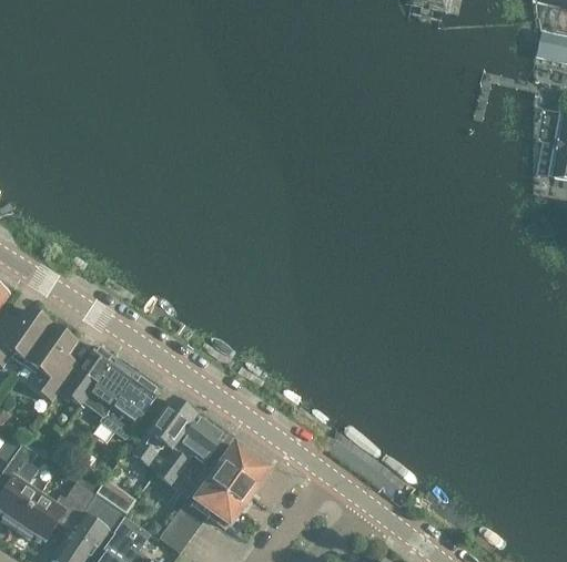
[(566,111),(565,110),(553,175),(566,177),(566,111)]
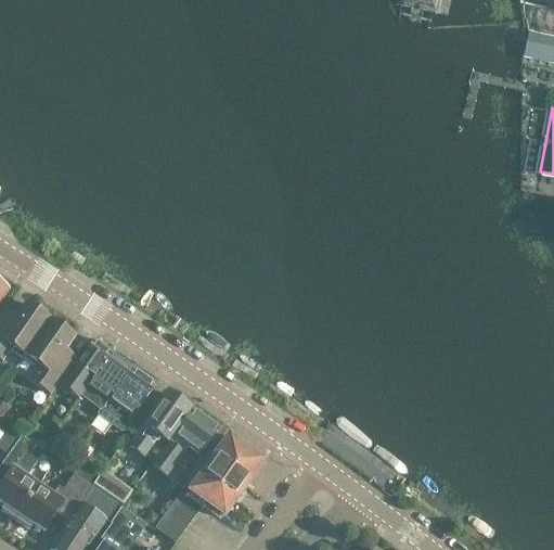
[(12,345),(24,354),(50,317),(26,299),(12,319),(2,312),(0,315),(0,357),(2,358),(12,345)]
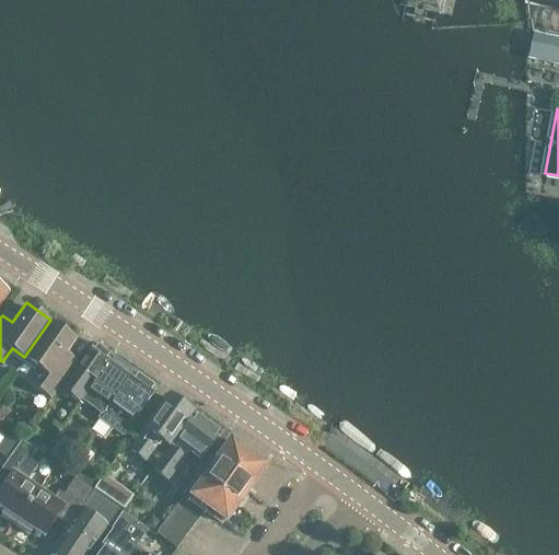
[(76,337),(50,320),(24,357),(37,366),(27,380),(50,396),(56,389),(70,370),(72,365),(61,357),(76,337)]
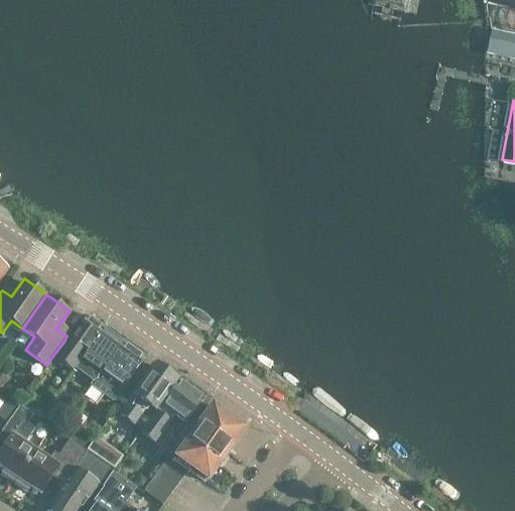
[(69,344),(65,341),(51,358),(56,362),(58,358),(73,368),(77,363),(104,324),(89,312),(72,337),(74,338),(69,344)]
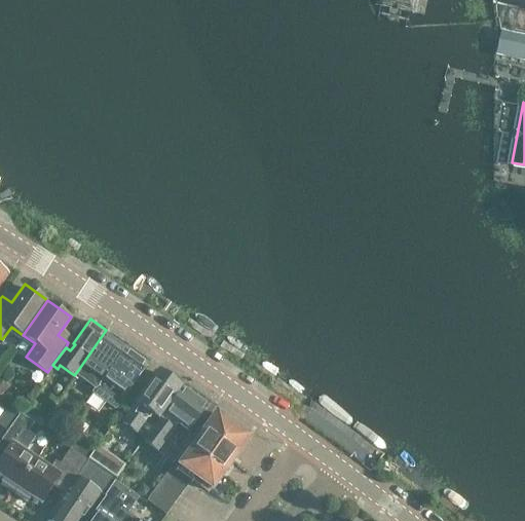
[(106,330),(78,370),(98,383),(103,377),(126,344),(106,330)]
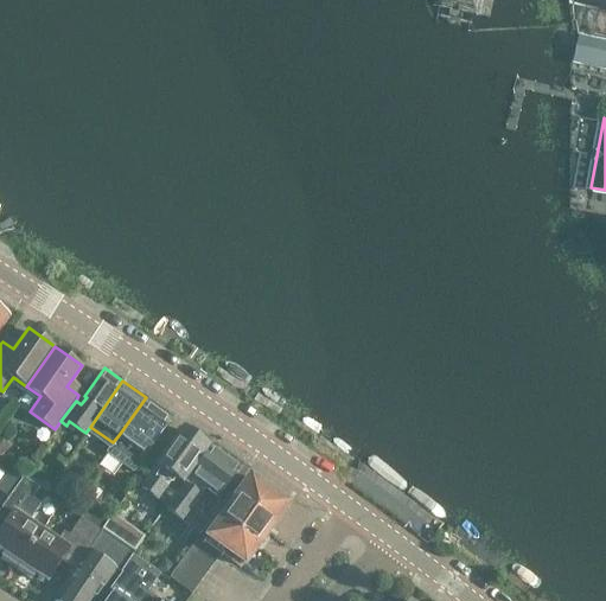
[(172,415),(146,397),(119,435),(134,446),(123,461),(134,468),(172,415)]
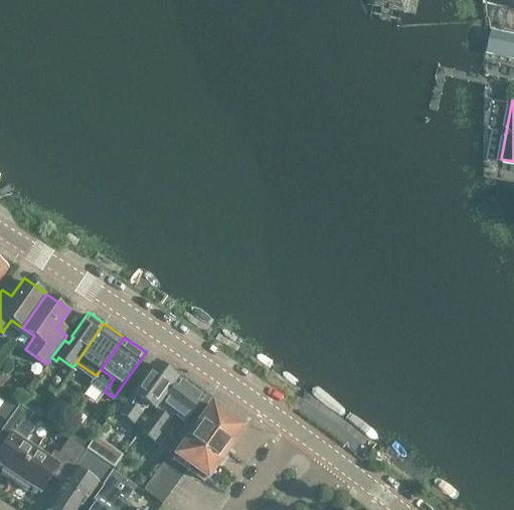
[(154,405),(175,375),(155,361),(120,411),(133,420),(147,400),(154,405)]
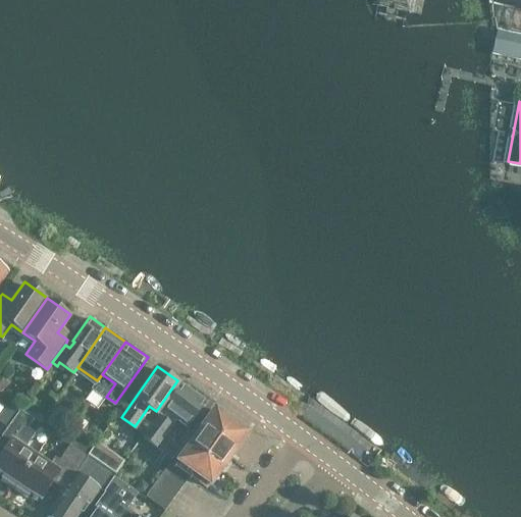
[(181,382),(164,406),(143,435),(157,447),(178,416),(189,423),(205,401),(181,382)]
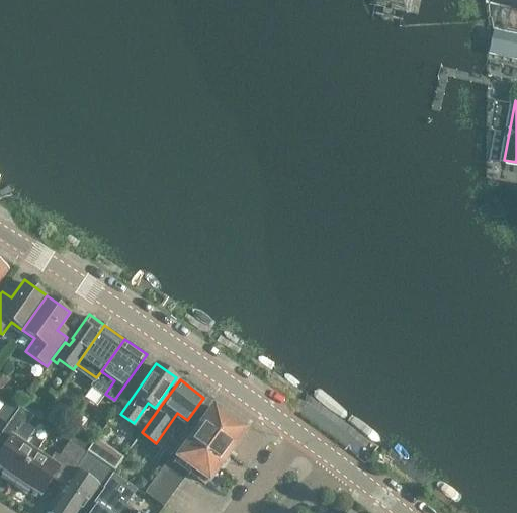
[(19,405),(7,397),(0,407),(0,414),(8,420),(19,405)]
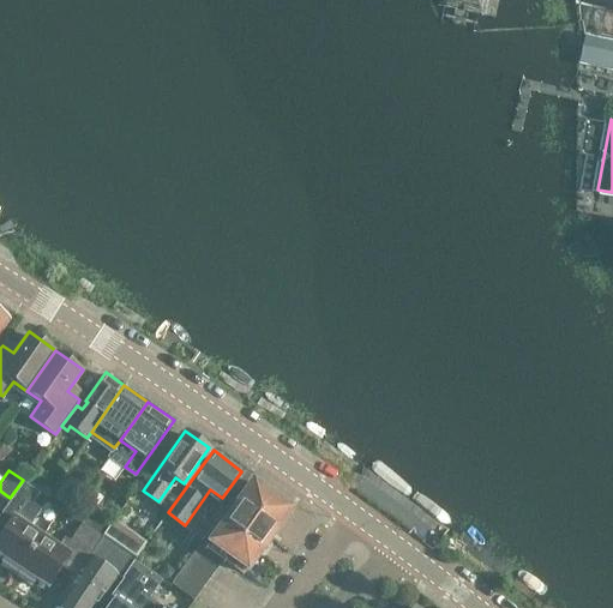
[(46,479),(40,489),(49,495),(55,486),(46,479)]
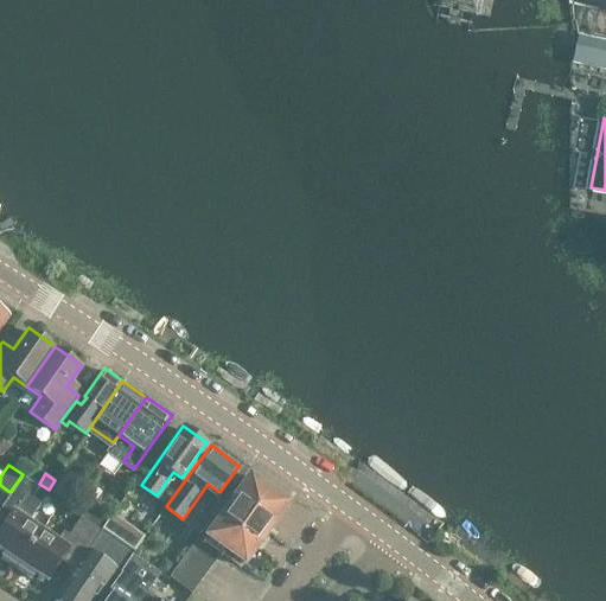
[(250,473),(205,535),(223,547),(244,562),(286,503),(286,498),(250,473)]
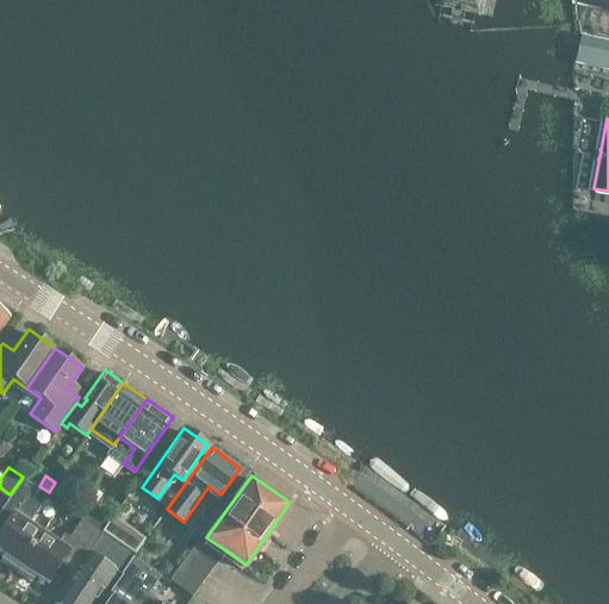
[(0,531),(0,550),(19,564),(42,530),(25,520),(31,510),(25,506),(38,487),(23,477),(0,508),(0,511),(10,518),(0,531)]
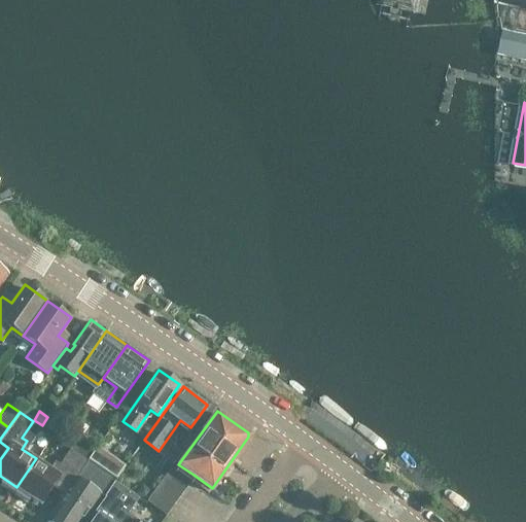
[(66,430),(56,423),(50,432),(60,439),(66,430)]
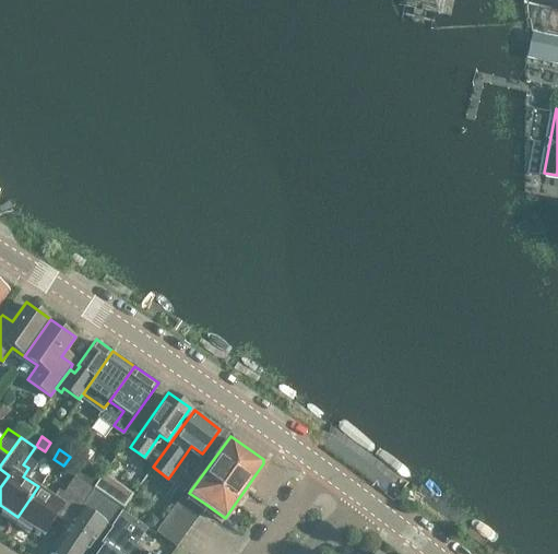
[(51,496),(38,486),(18,517),(43,534),(60,509),(71,517),(81,504),(93,486),(102,474),(93,468),(86,476),(76,470),(62,491),(57,487),(51,496)]
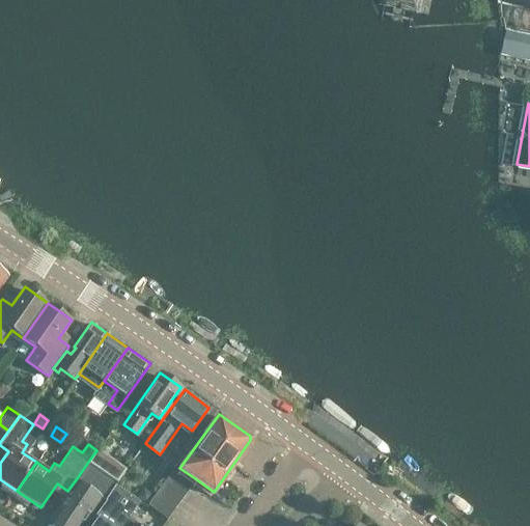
[(121,474),(128,463),(102,449),(95,461),(121,474)]
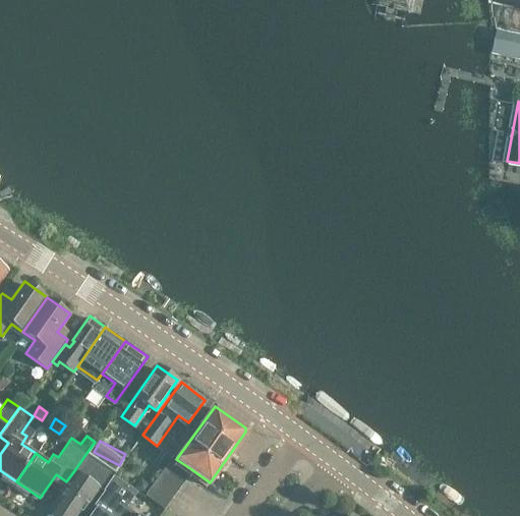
[(104,489),(114,472),(115,471),(87,453),(75,469),(47,513),(51,515),(78,515),(99,485),(104,489)]
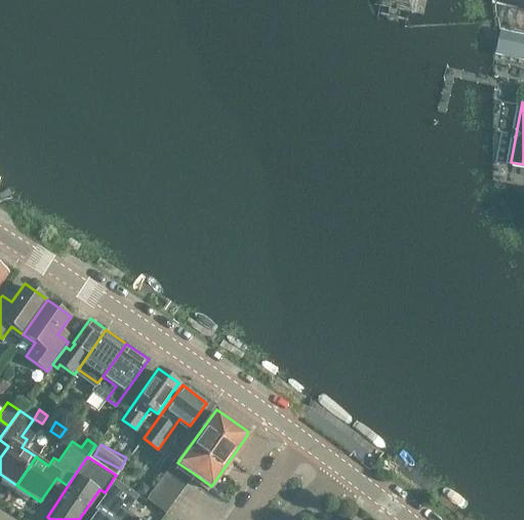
[(193,473),(177,463),(173,458),(162,475),(183,488),(193,473)]
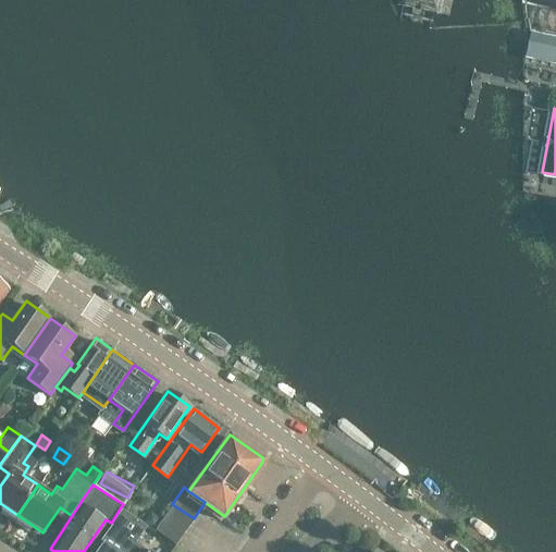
[(194,518),(172,504),(164,515),(185,530),(194,518)]
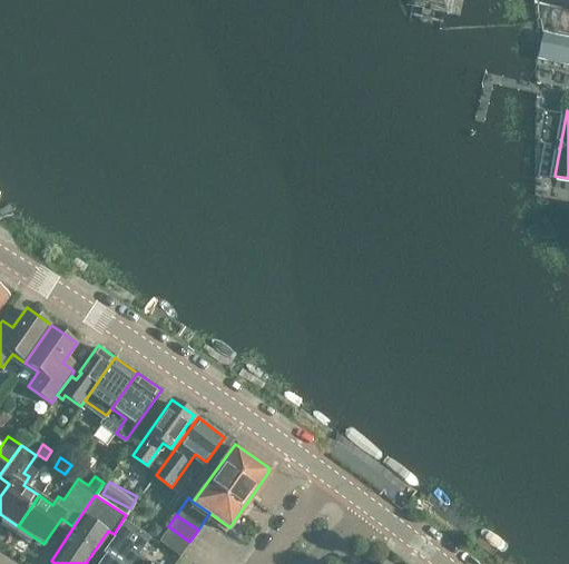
[(155,563),(150,561),(139,552),(151,535),(125,516),(114,534),(91,563),(155,563)]
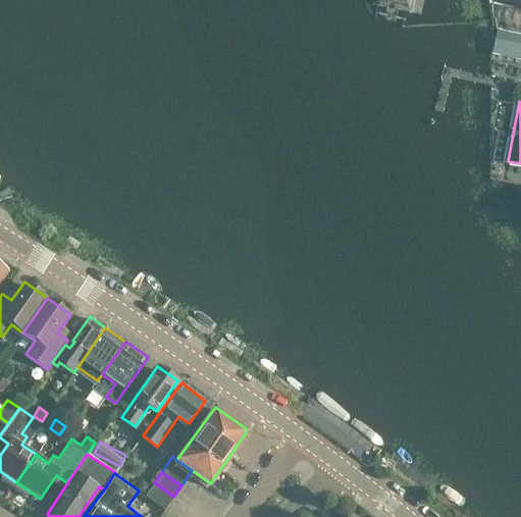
[(173,497),(154,482),(146,494),(165,508),(173,497)]
